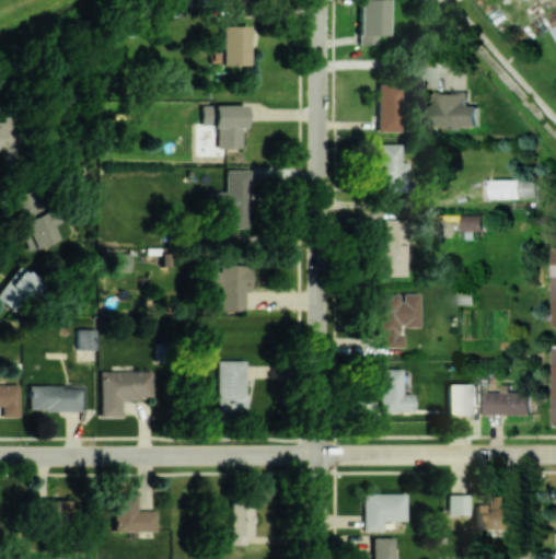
[(389,0),(383,0),(378,0),(377,0),(360,0),(361,46),(379,46),(379,36),(390,36),(389,0)]
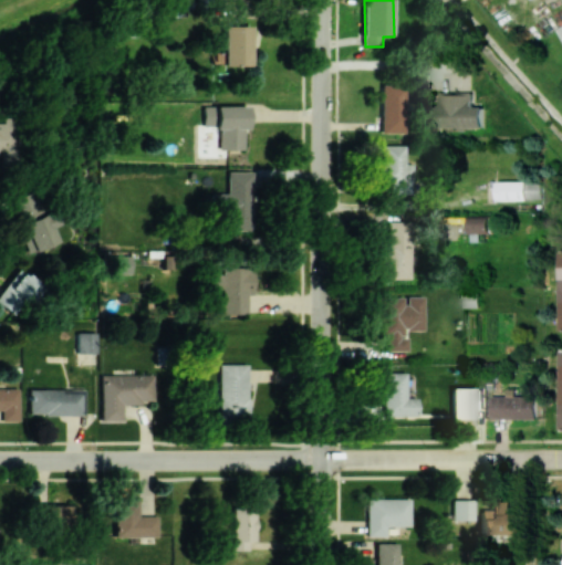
[(227,66),(253,66),(255,27),(227,27),(227,66)]
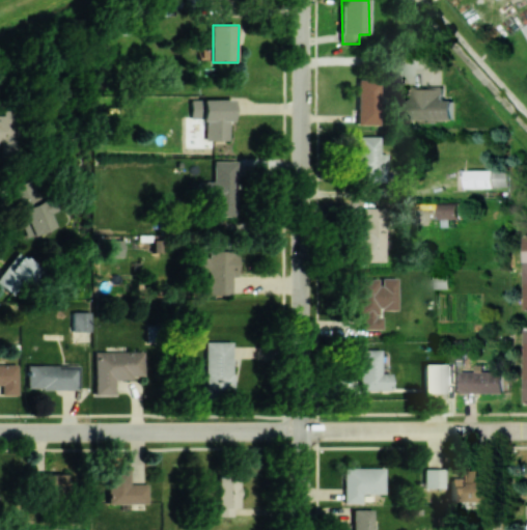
[(359,80),(361,127),(384,126),(382,79),(359,80)]
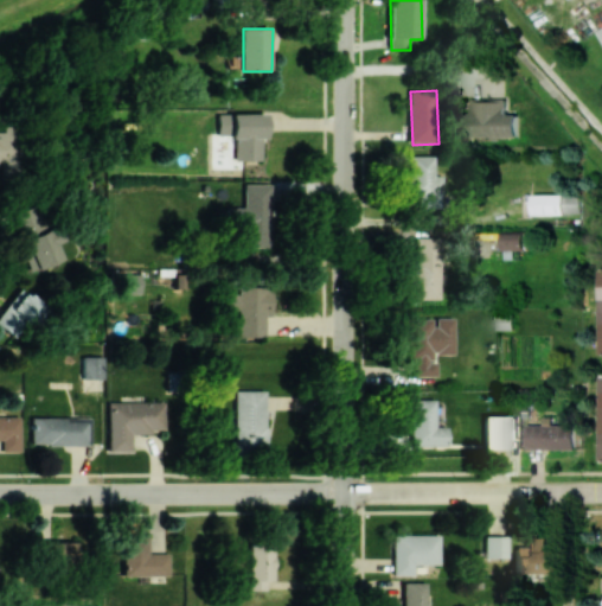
[(524,139),(524,116),(511,116),(512,101),(476,100),(475,115),(471,115),(471,138),(524,139)]
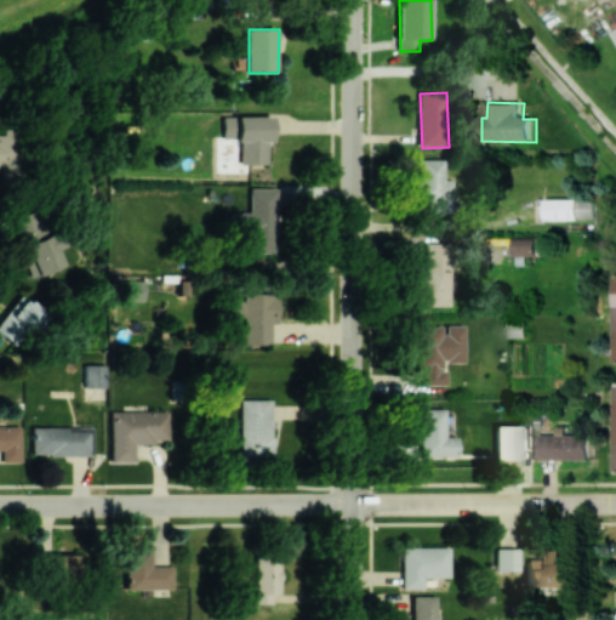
[(0,136),(0,165),(3,166),(3,177),(22,177),(21,137),(0,136)]
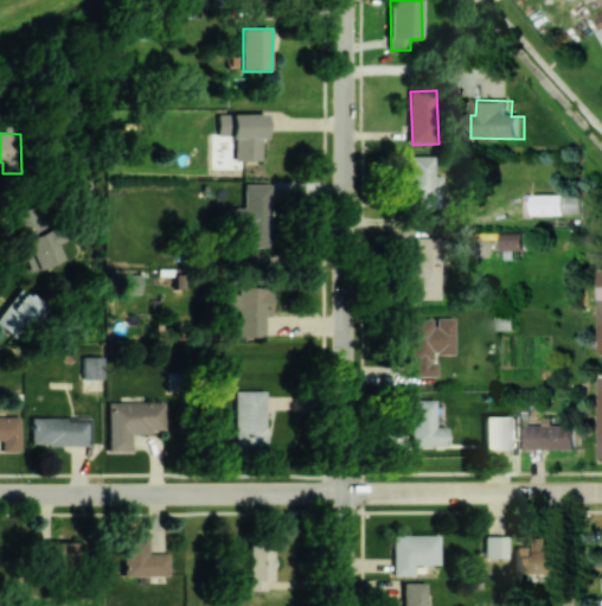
[(436,157),(410,158),(411,209),(446,208),(444,177),(436,177),(436,157)]
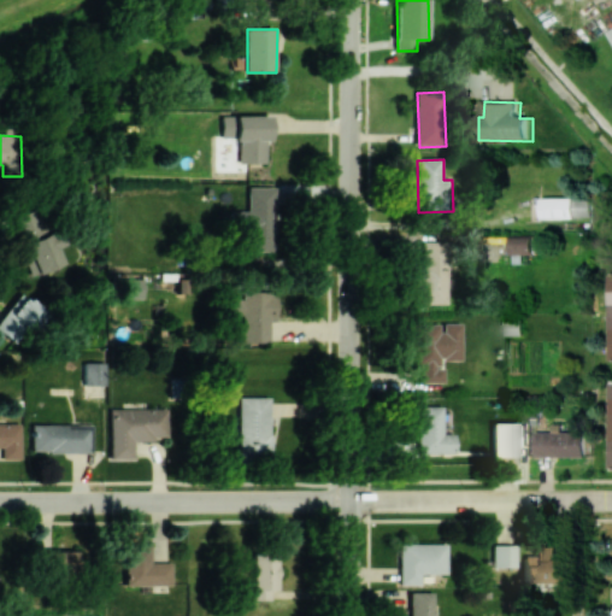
[(251,212),(237,212),(237,252),(277,251),(277,188),(251,188),(251,212)]
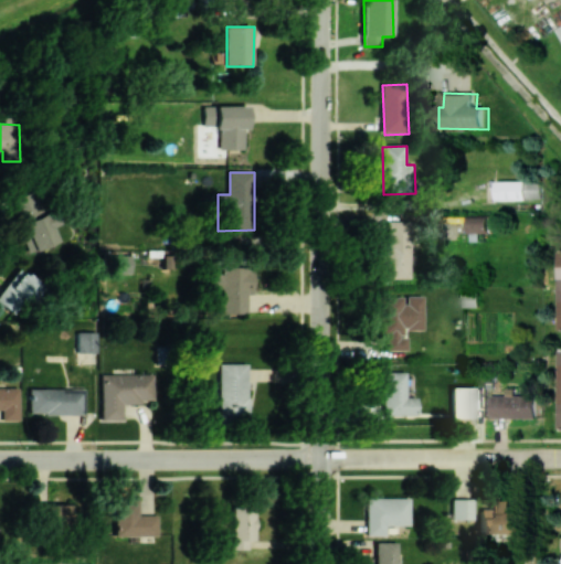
[(500,182),(500,201),(547,200),(547,182),(500,182)]
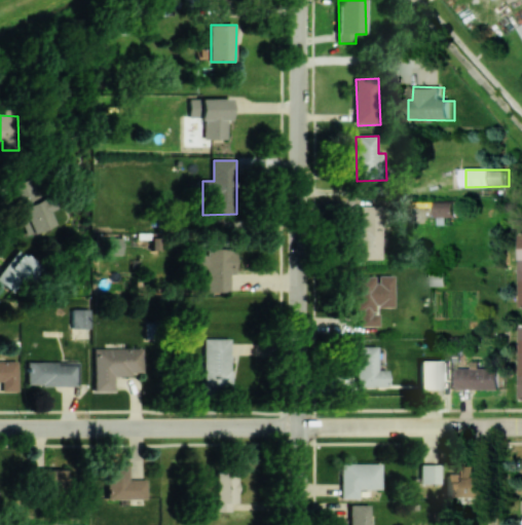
[(45,198),(24,209),(36,235),(58,225),(45,198)]
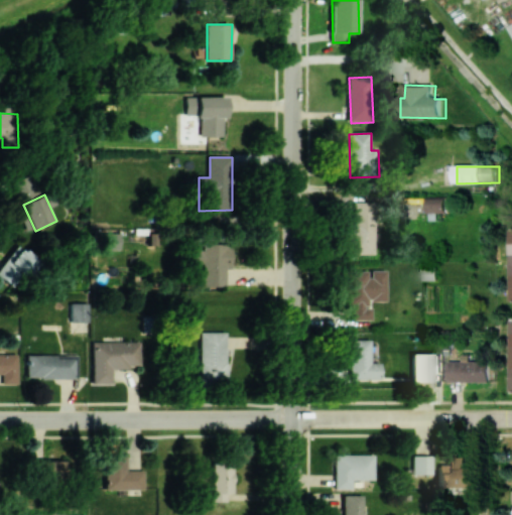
[(452,198),(431,198),(431,214),(451,214),(452,198)]
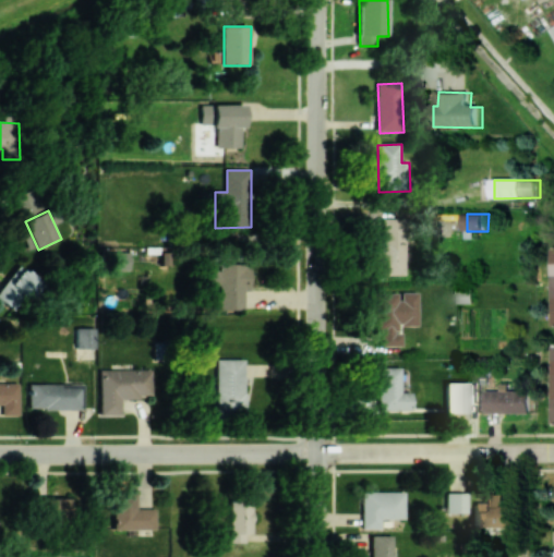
[(383,276),(409,276),(407,219),(381,220),(383,276)]
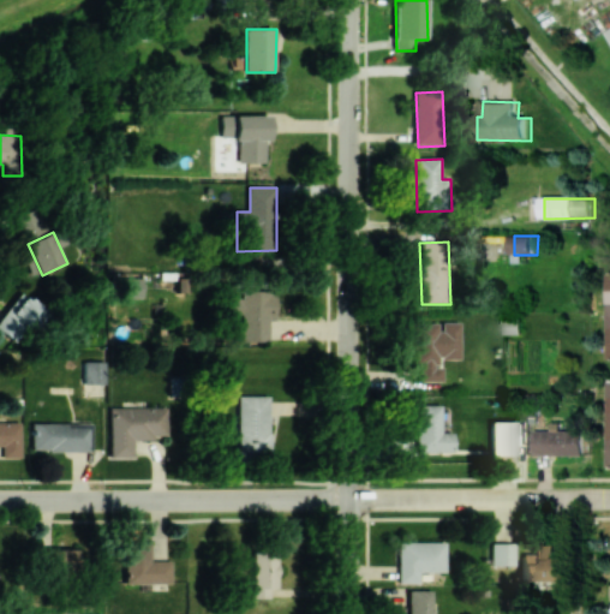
[(145,299),(145,279),(124,279),(124,298),(145,299)]
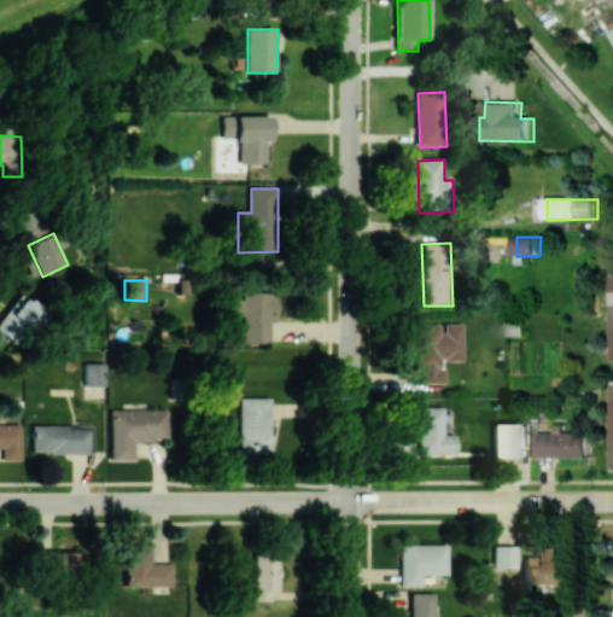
[(245,344),(270,343),(270,322),(278,322),(278,292),(245,292),(245,301),(233,301),(233,316),(244,316),(245,344)]
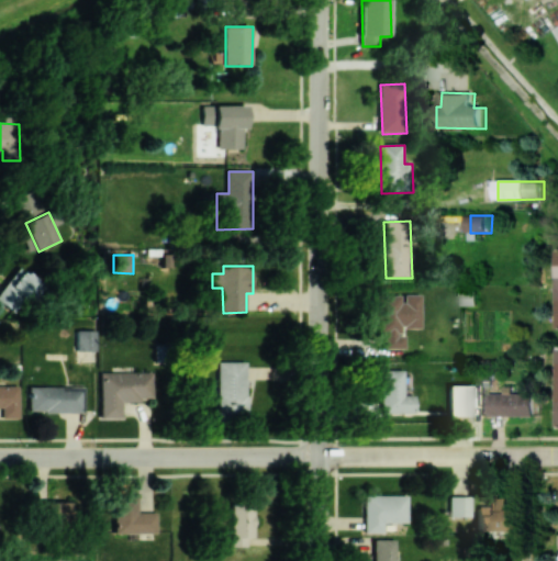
[(0,299),(0,302),(22,315),(42,282),(19,268),(0,299)]
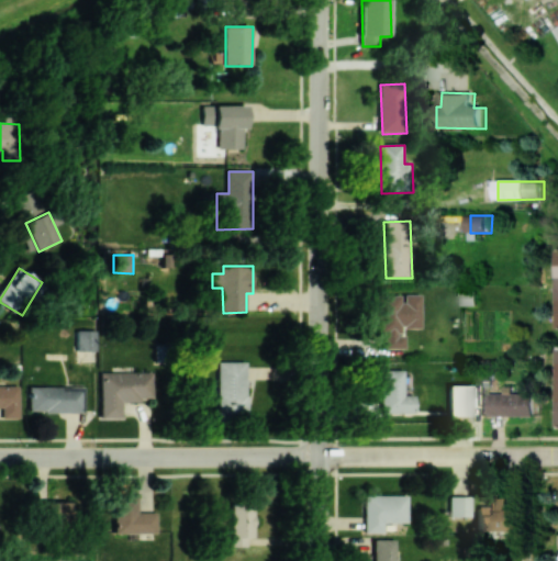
[(423,328),(423,295),(405,295),(405,296),(380,296),(380,335),(387,335),(387,349),(408,349),(408,336),(403,336),(403,328),(423,328)]
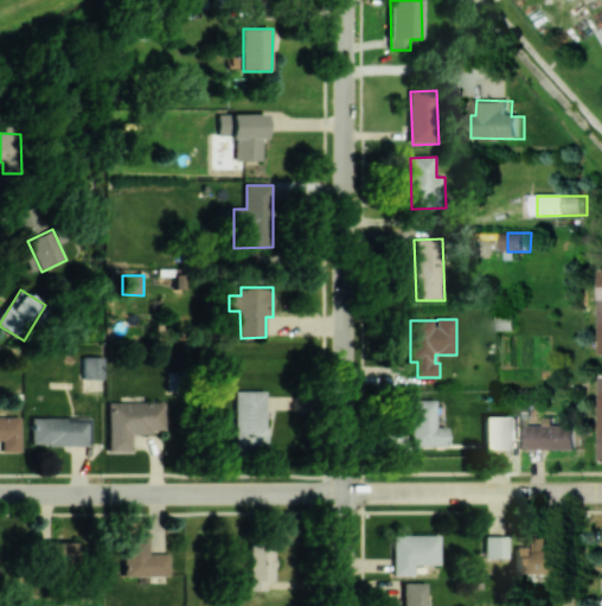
[(107,381),(108,357),(85,357),(85,380),(107,381)]
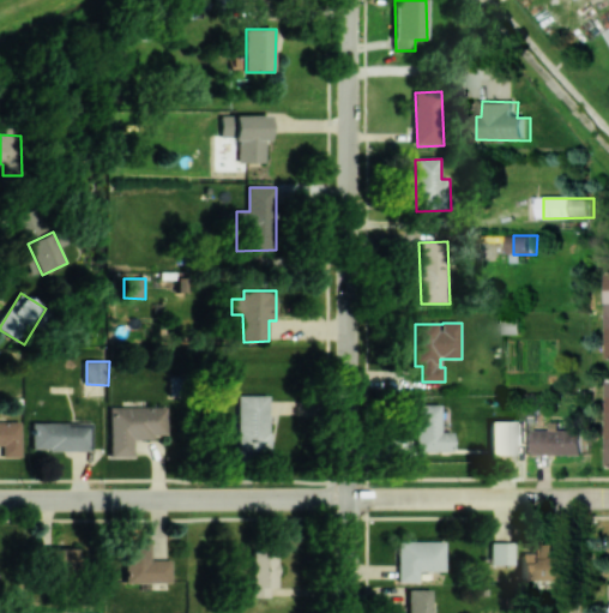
[(240,460),(271,460),(272,396),(241,396),(240,460)]
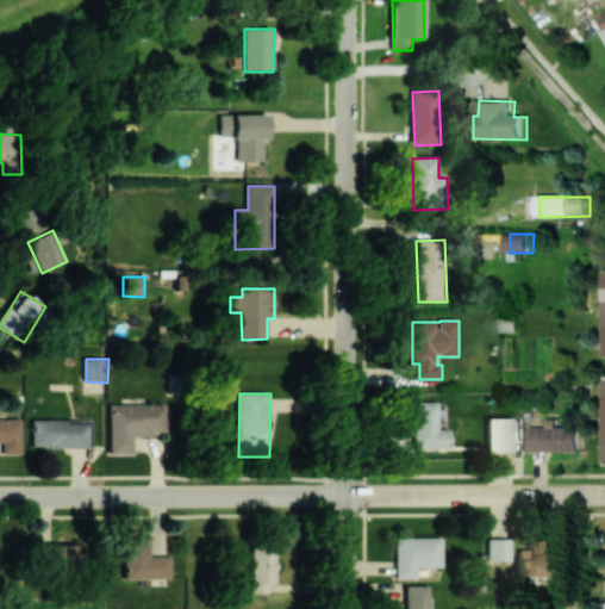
[(440,403),(415,403),(415,448),(451,449),(451,430),(440,430),(440,403)]
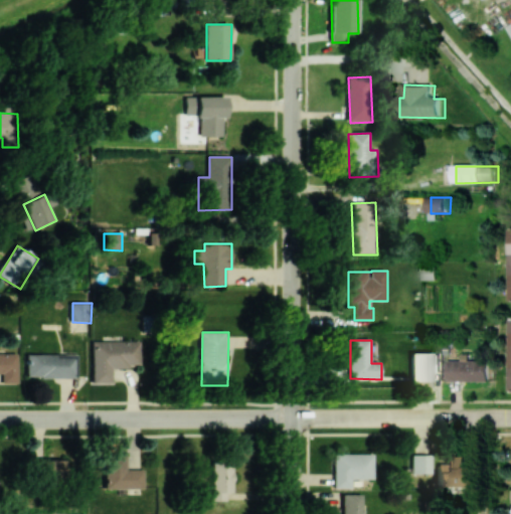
[(94,383),(114,384),(115,368),(143,368),(144,342),(95,342),(94,383)]
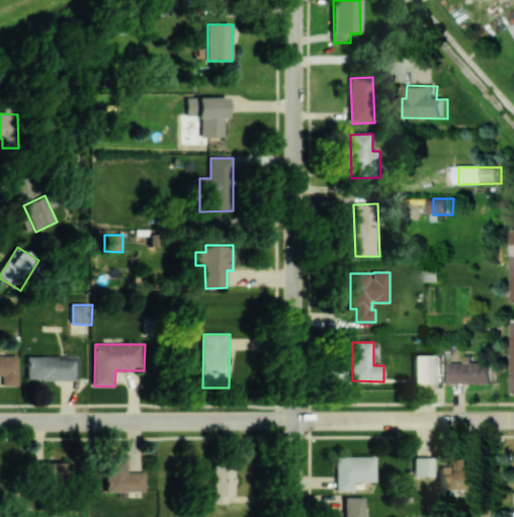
[(0,376),(4,376),(4,385),(20,385),(20,356),(0,355),(0,376)]
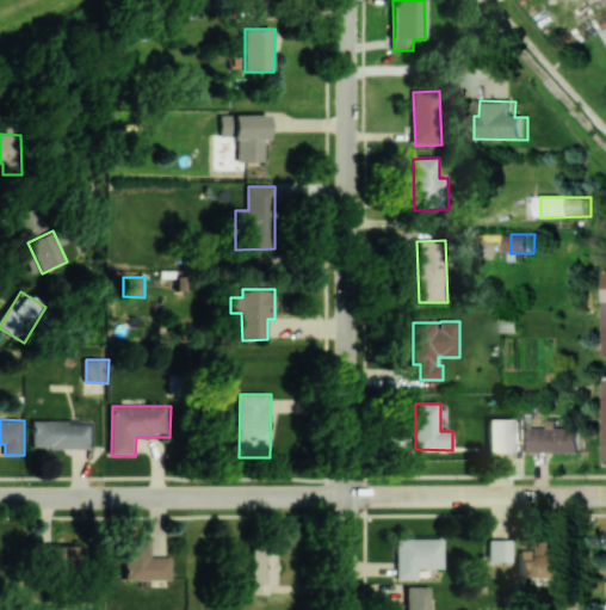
[(490,420),(490,454),(517,453),(515,435),(525,435),(525,419),(490,420)]
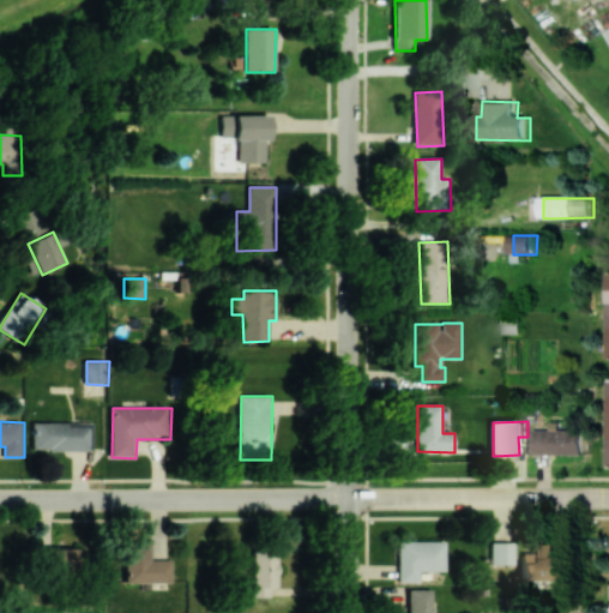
[(35,451),(96,451),(96,425),(35,424),(35,451)]
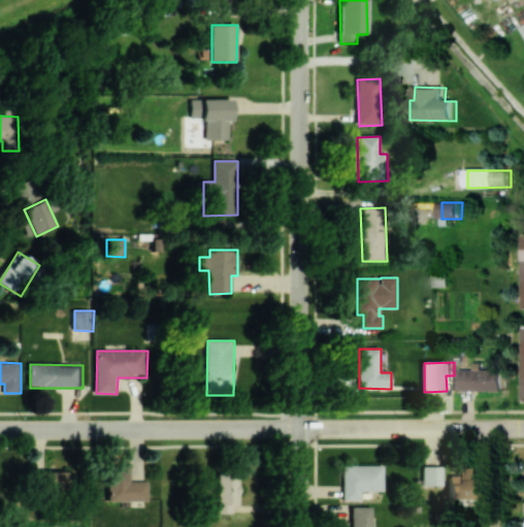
[(463,392),(504,392),(504,370),(481,370),(462,370),(463,392)]
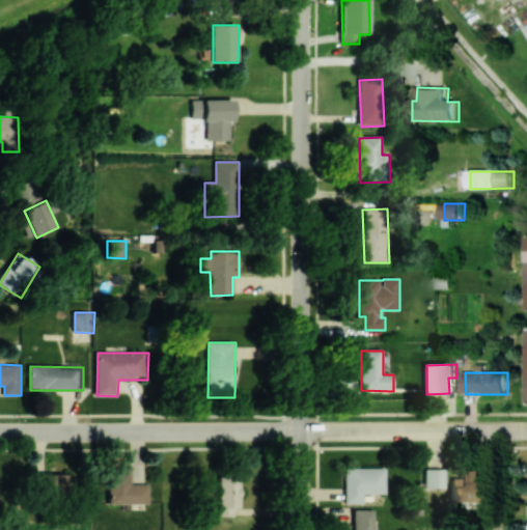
[(387,469),(345,469),(347,504),(364,503),(364,495),(387,495),(387,469)]
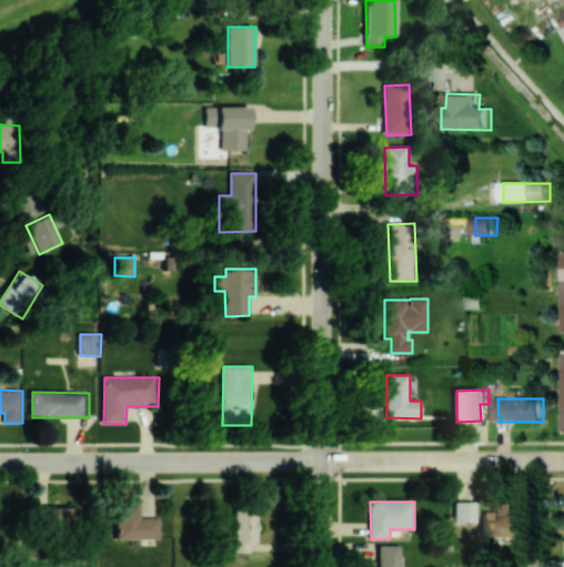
[(457,503),(457,524),(480,523),(479,503),(457,503)]
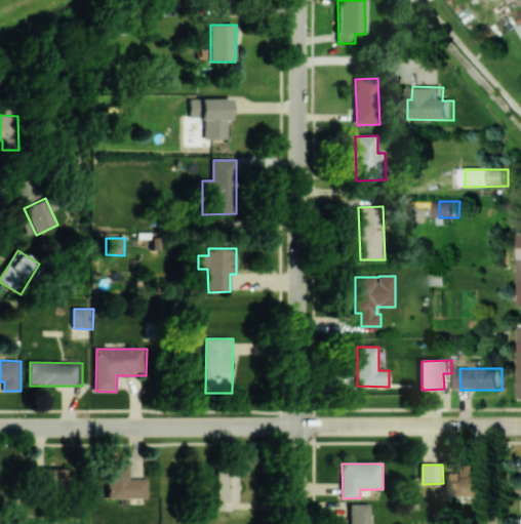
[(67,469),(43,470),(44,485),(67,485),(67,469)]
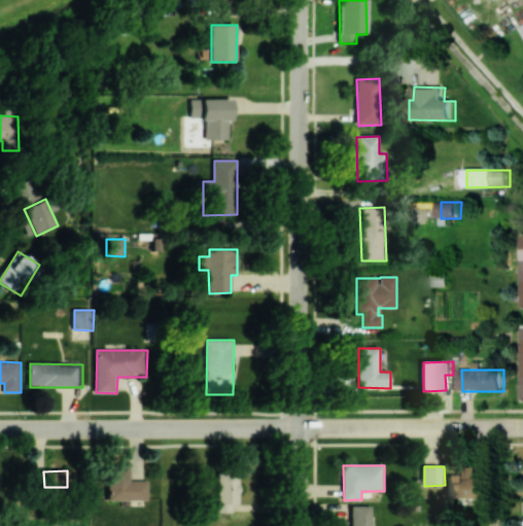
[(241,504),(240,474),(218,475),(219,514),(234,513),(234,504),(241,504)]
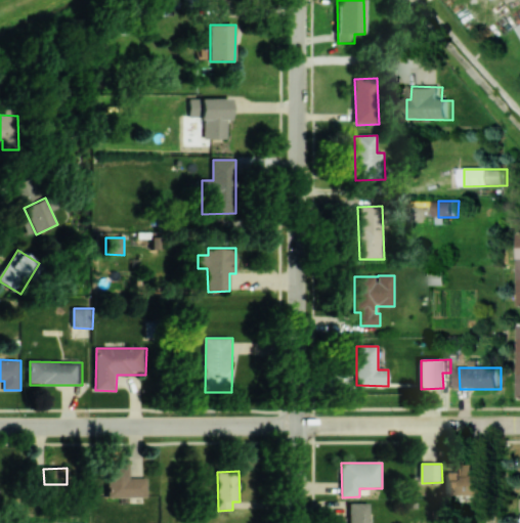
[(488,476),(458,474),(457,481),(447,481),(446,495),(488,497),(488,476)]
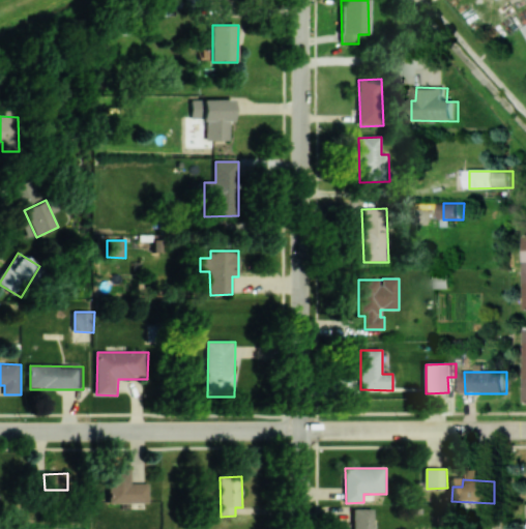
[(150,504),(150,485),(110,483),(110,503),(150,504)]
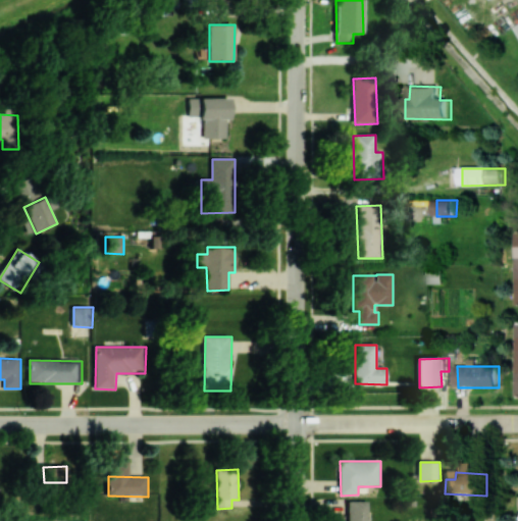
[(368,520),(368,502),(349,503),(348,520),(368,520)]
